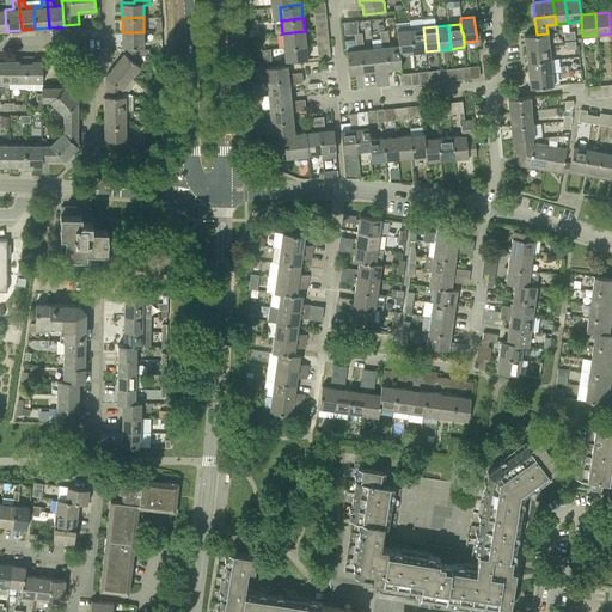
[(412,53),(426,51),(423,28),(410,29),(412,53)]
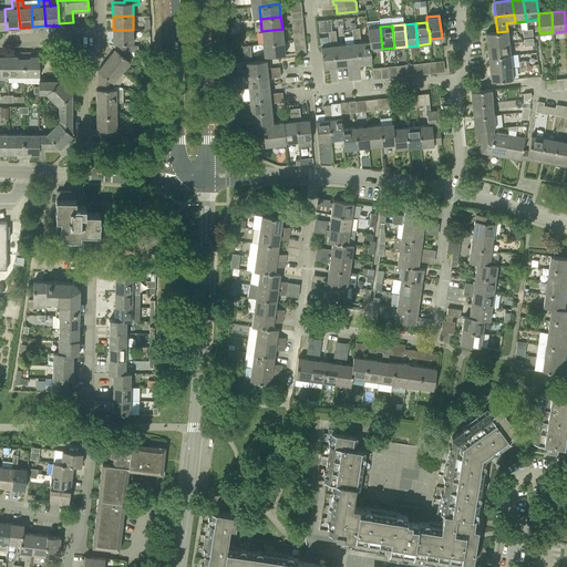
[(370,50),(382,49),(380,27),(368,28),(369,41),(370,41),(370,50)]
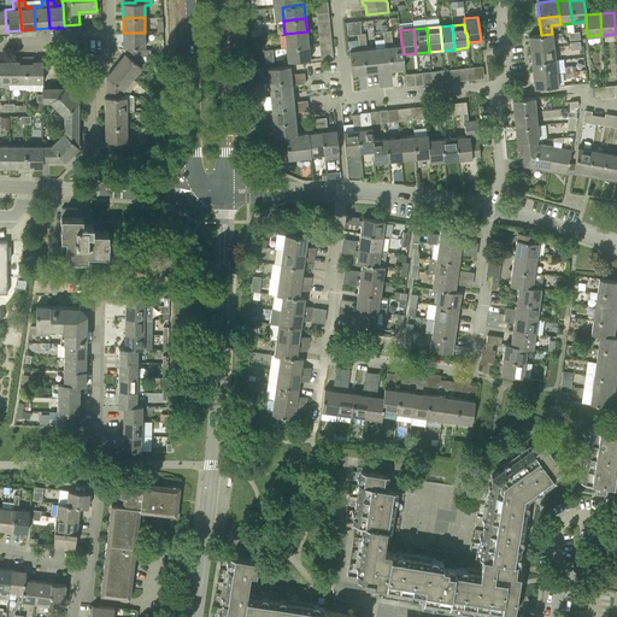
[(286,48),(309,46),(307,31),(285,34),(286,48)]
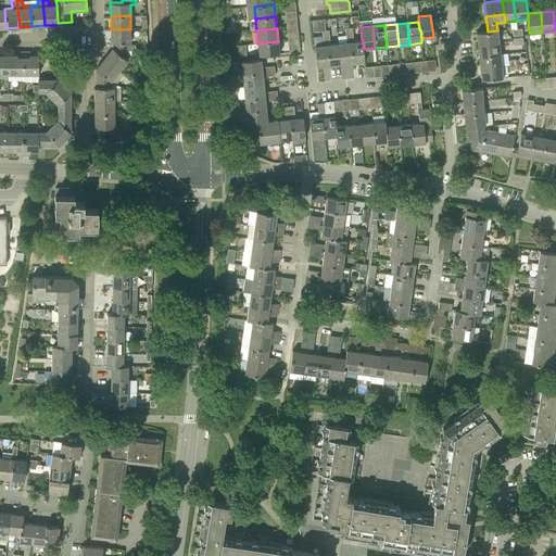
[(113,48),(127,50),(127,42),(130,42),(130,29),(111,29),(111,42),(112,42),(113,48)]
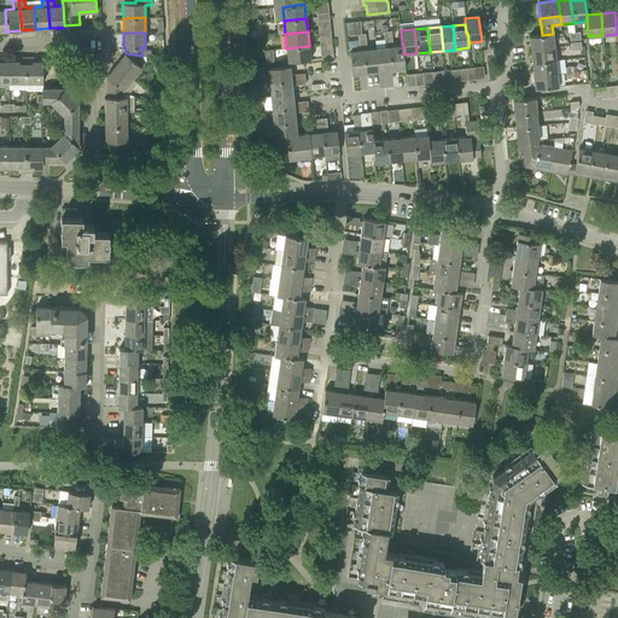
[(531,50),(554,47),(553,34),(542,35),(529,36),(531,50)]
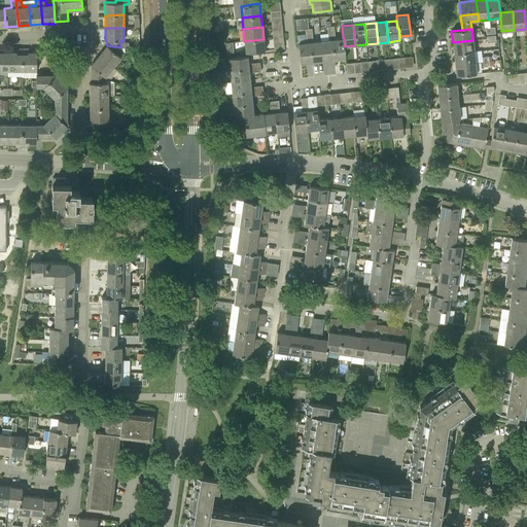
[(336,39),(335,32),(327,33),(328,37),(331,37),(334,60),(345,59),(344,46),(344,38),(343,38),(336,39)]
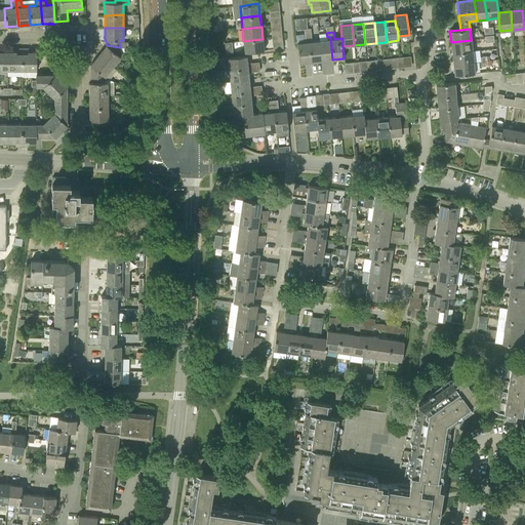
[(312,41),(311,35),(305,35),(305,40),(306,40),(308,39),(310,63),(322,61),(319,41),(312,41)]
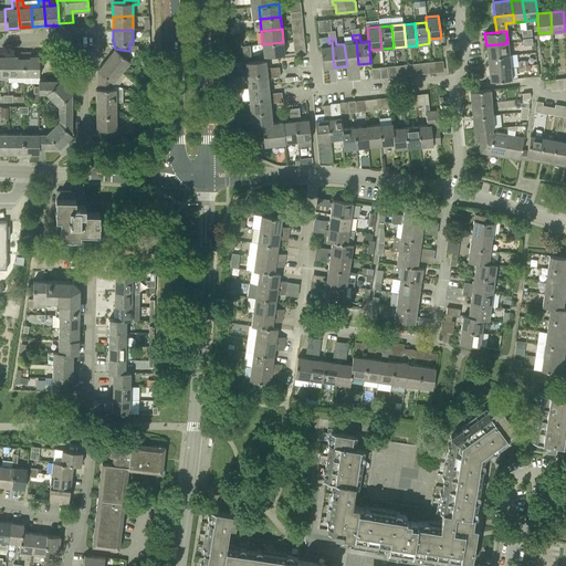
[(347,65),(358,64),(356,40),(353,40),(353,43),(344,44),(347,65)]
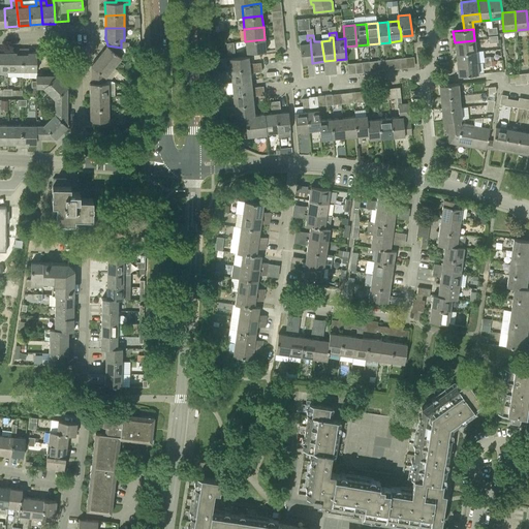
[(246,53),(266,52),(265,39),(245,41),(246,53)]
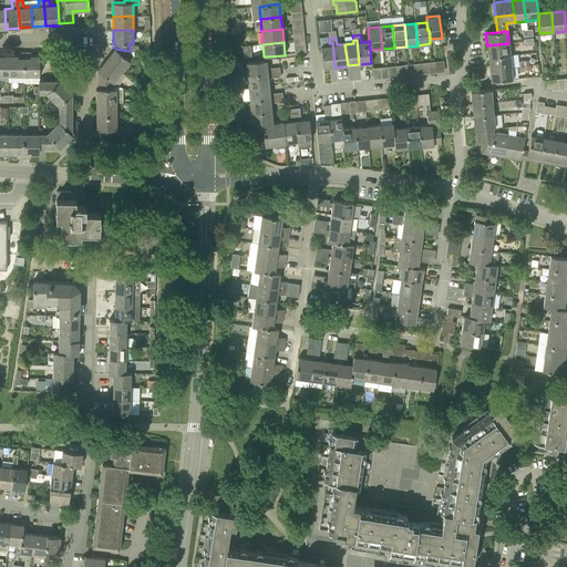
[(323,69),(334,68),(332,42),(330,43),(330,45),(321,47),(323,69)]
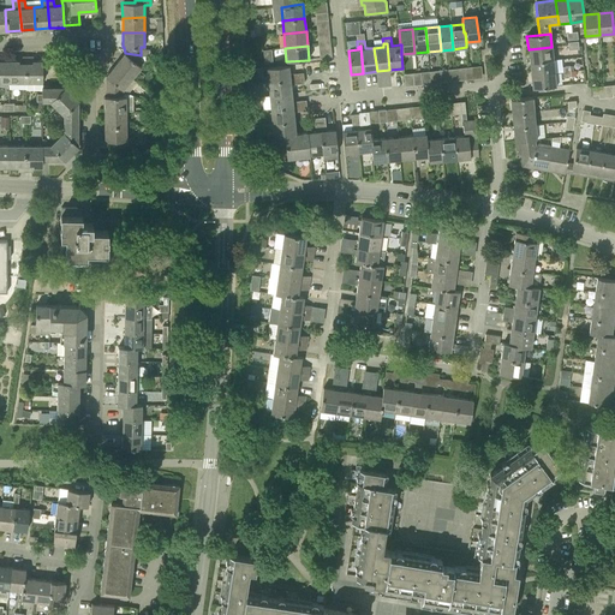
[(530,63),(553,59),(551,47),(529,49),(530,63)]
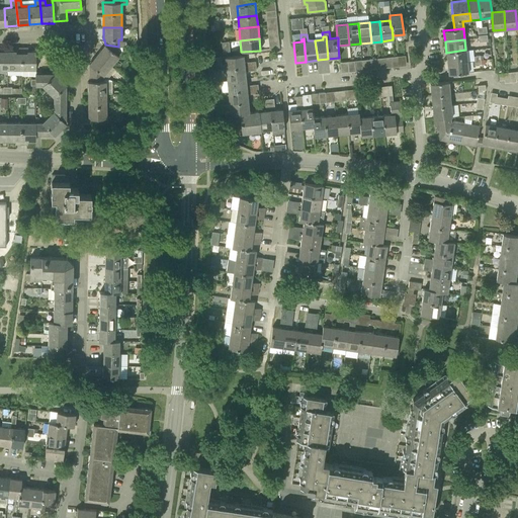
[(97,55),(111,66),(119,57),(118,56),(118,47),(105,45),(97,55)]
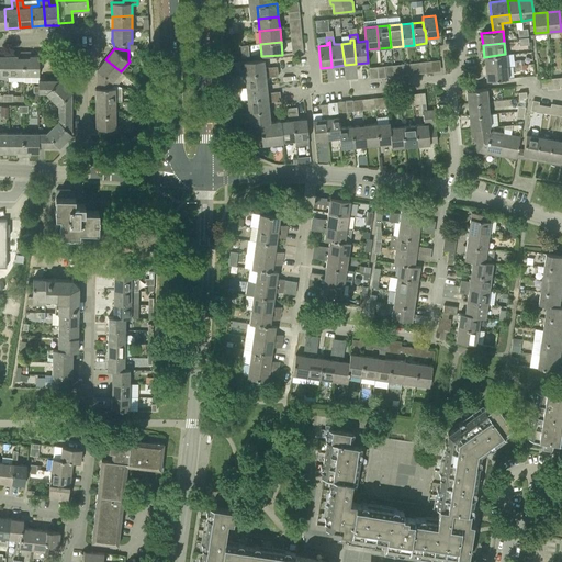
[(485,69),(506,67),(505,54),(484,57),(485,69)]
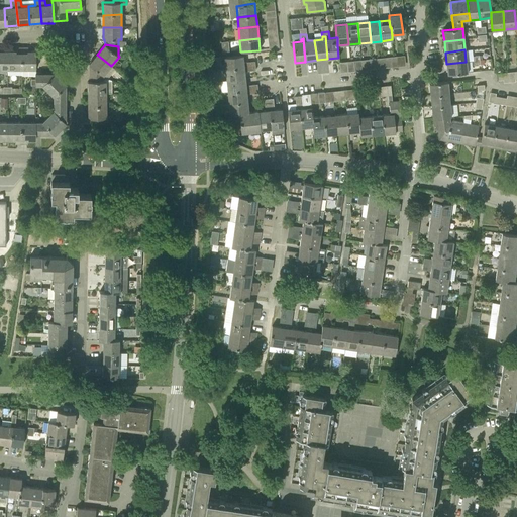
[(7,69),(21,69),(21,53),(15,53),(15,52),(7,52),(7,69)]
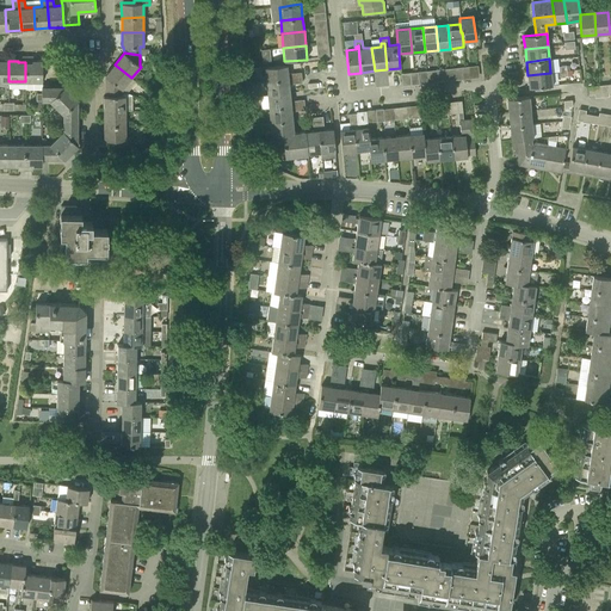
[(42,81),(42,79),(42,61),(32,61),(32,62),(25,62),(25,81),(42,81)]
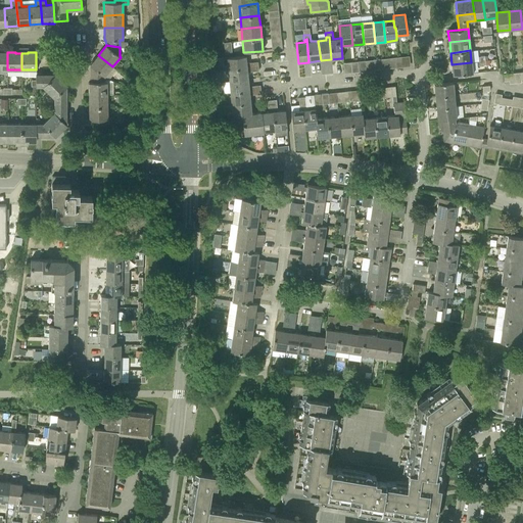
[(104,77),(112,66),(98,55),(90,64),(91,65),(91,75),(104,77)]
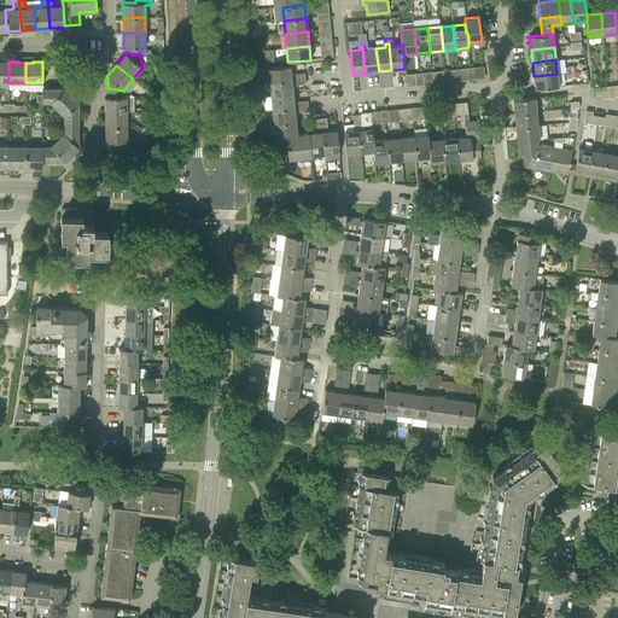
[(269,83),(305,80),(304,74),(291,75),(290,65),(267,68),(269,83)]
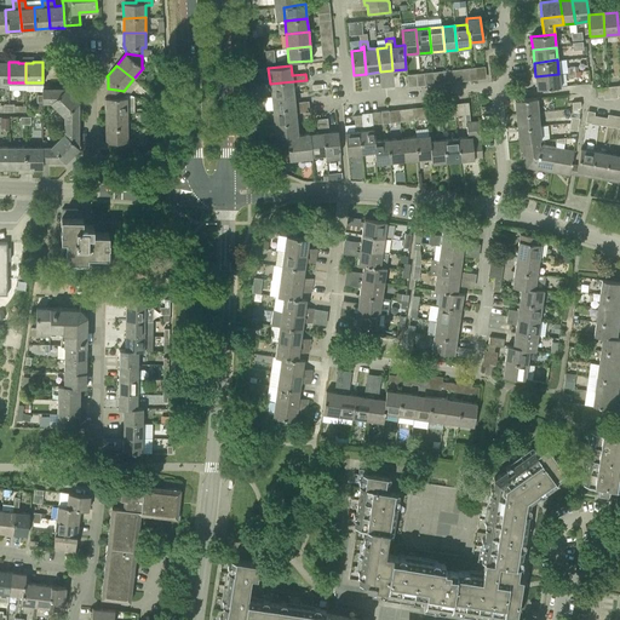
[(537,89),(561,86),(558,74),(535,76),(537,89)]
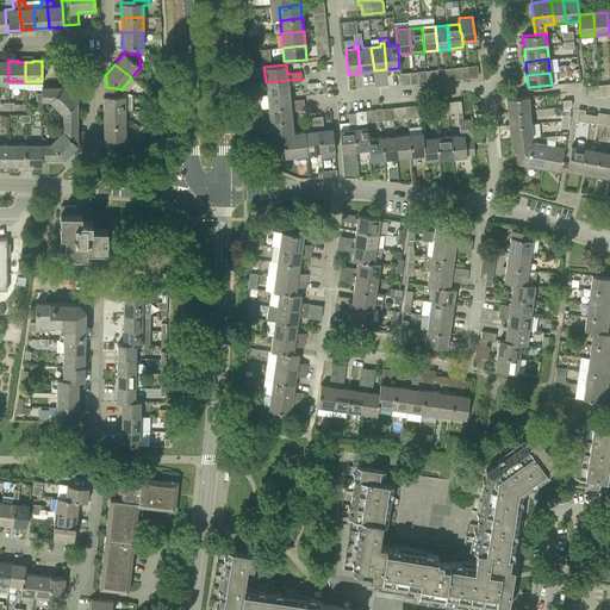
[(267,95),(290,93),(288,83),(302,82),(302,79),(266,82),(267,95)]
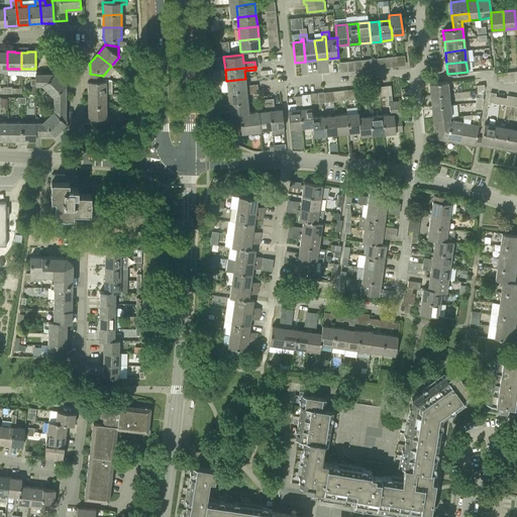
[(41,86),(47,92),(61,80),(55,73),(54,74),(35,74),(35,79),(35,85),(35,86),(41,86)]
